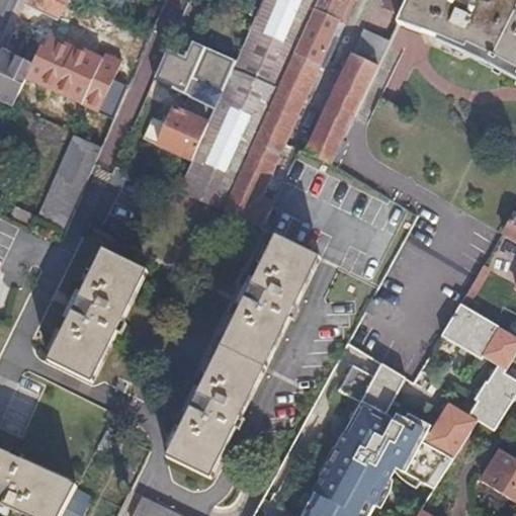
[(23,0),(22,3),(54,17),(62,0),(23,0)]
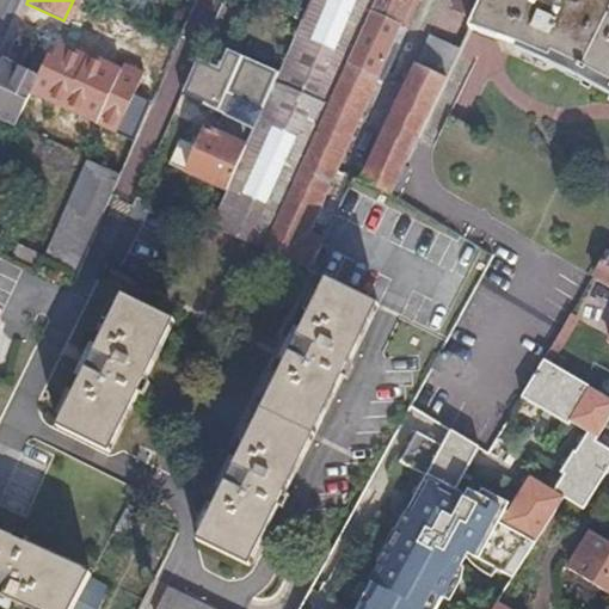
[(306,0),(276,69),(250,127),(243,143),(223,186),(207,225),(259,247),(371,0),(306,0)]
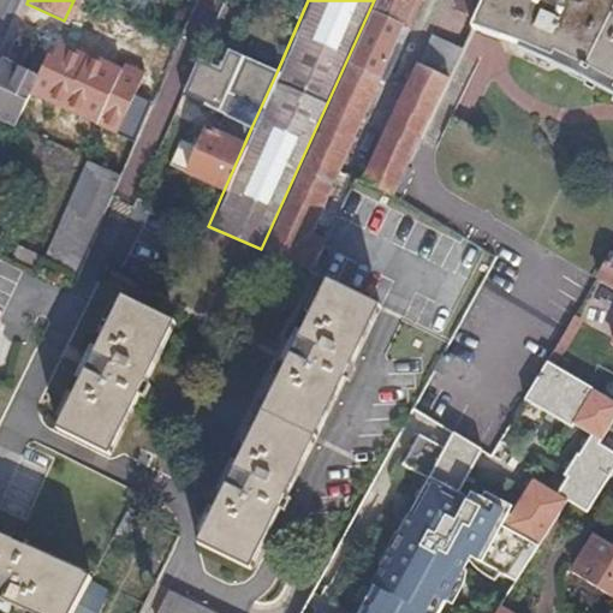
[(374,0),(261,249),(305,269),(320,242),(347,189),(353,177),(335,170),(376,78),(382,81),(388,67),(387,66),(398,43),(393,41),(400,24),(406,27),(417,0),(374,0)]
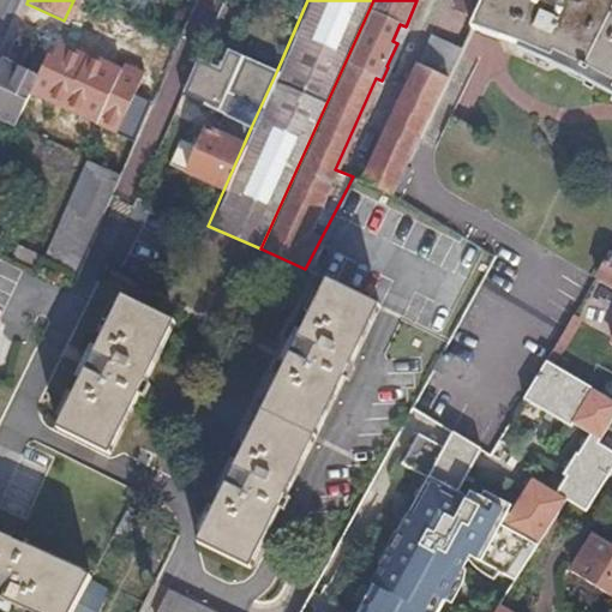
[(473,17),(480,0),(455,0),(453,7),(473,17)]
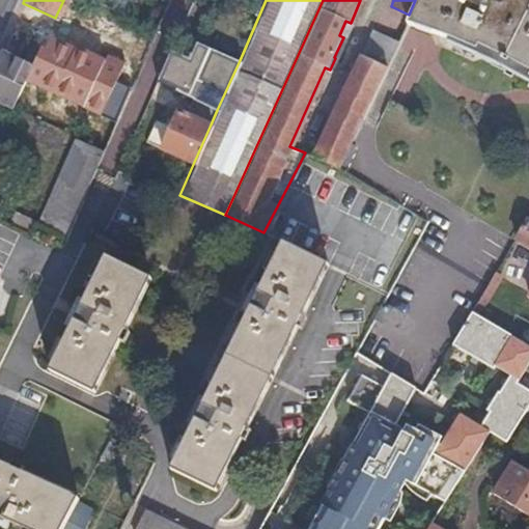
[(415,0),(409,15),(405,23),(410,25),(415,26),(428,30),(445,36),(467,45),(470,47),(483,53),(496,59),(522,72),(528,76),(528,0),(415,0)]
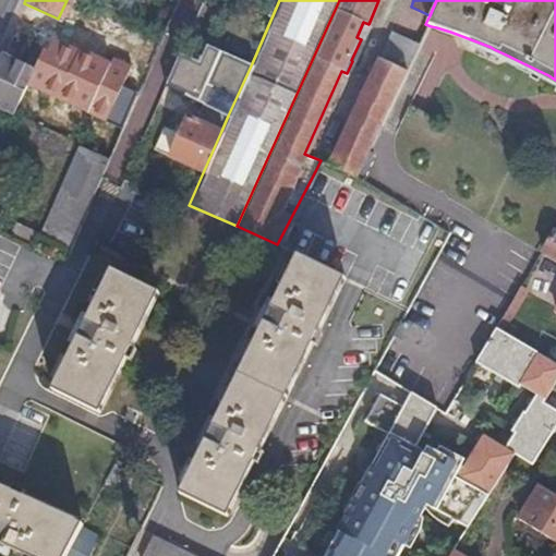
[(369,24),(363,22),(357,37),(361,39),(369,24)]
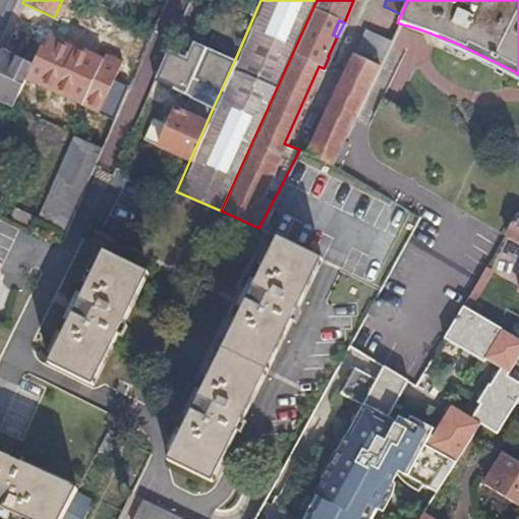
[(389,41),(389,40),(363,27),(304,152),(331,163),(389,41)]
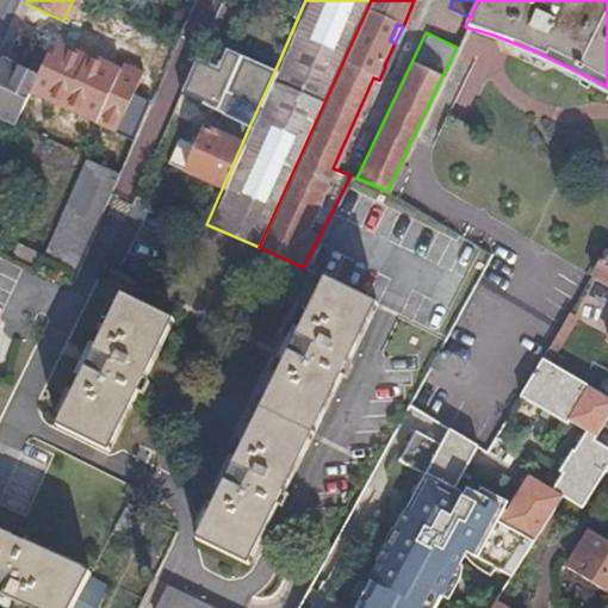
[(0,59),(0,117),(12,123),(12,122),(44,53),(28,44),(23,54),(31,57),(24,70),(16,67),(0,59)]
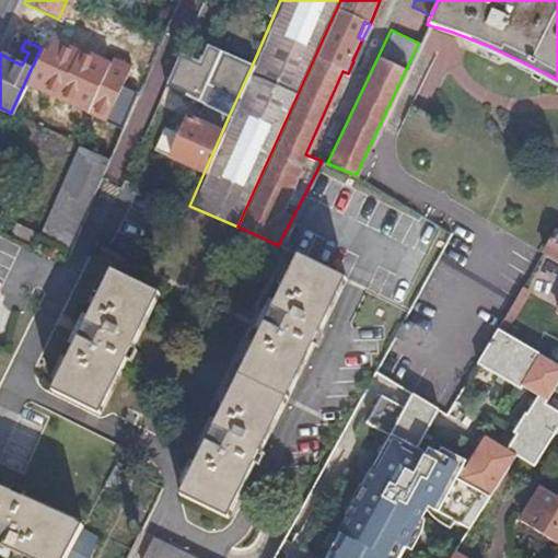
[(198,59),(177,50),(163,83),(204,103),(229,116),(253,64),(205,43),(198,59)]
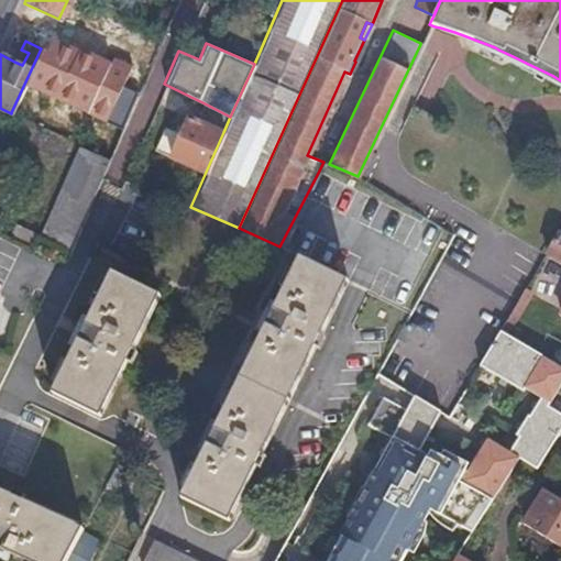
[(29,53),(21,50),(14,62),(22,65),(29,53)]
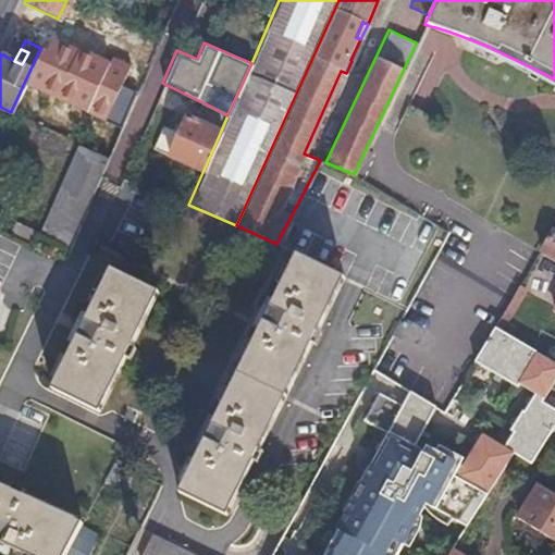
[(410,94),(421,101),(442,68),(430,61),(410,94)]
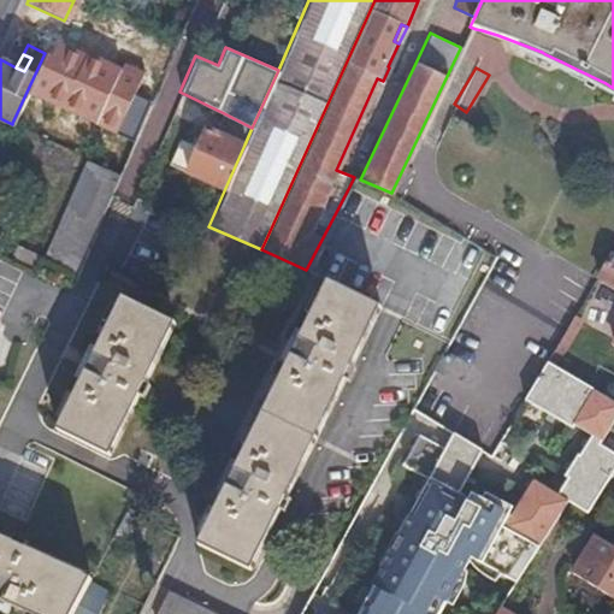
[(224,113),(216,131),(244,145),(252,128),(224,113)]
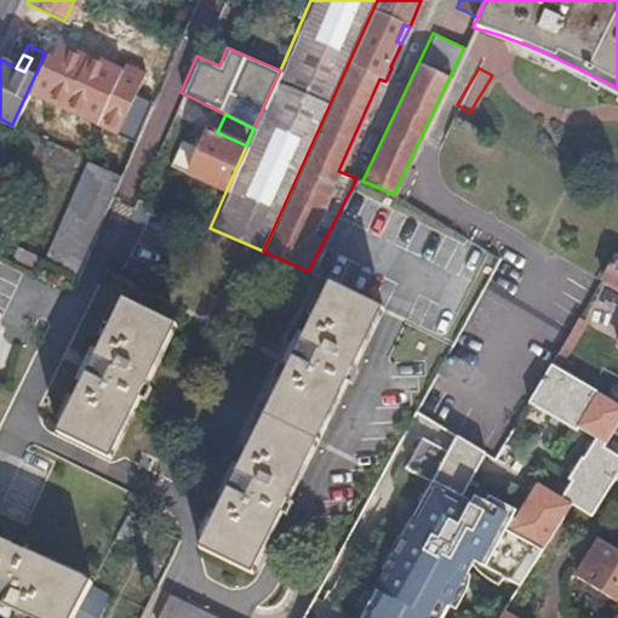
[(188,172),(227,189),(246,146),(217,132),(207,127),(188,172)]
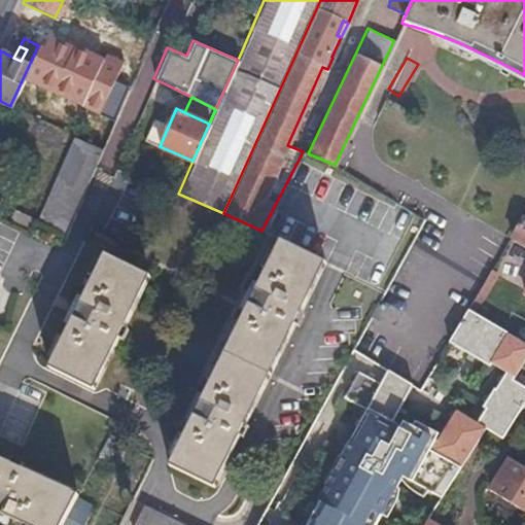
[(74,136),(36,219),(63,232),(101,148),(74,136)]
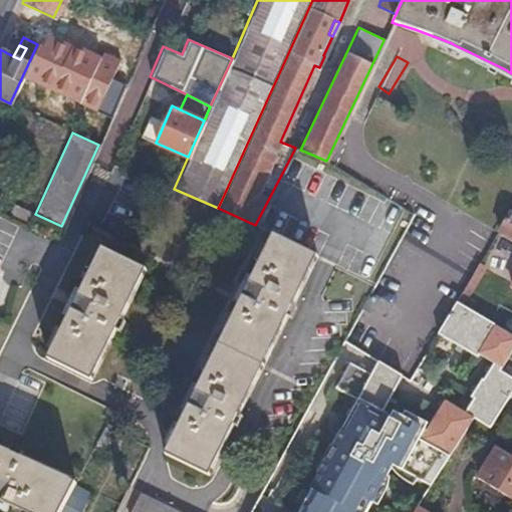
[(497,231),(501,224),(510,209),(511,204),(511,194),(492,228),(497,231)]
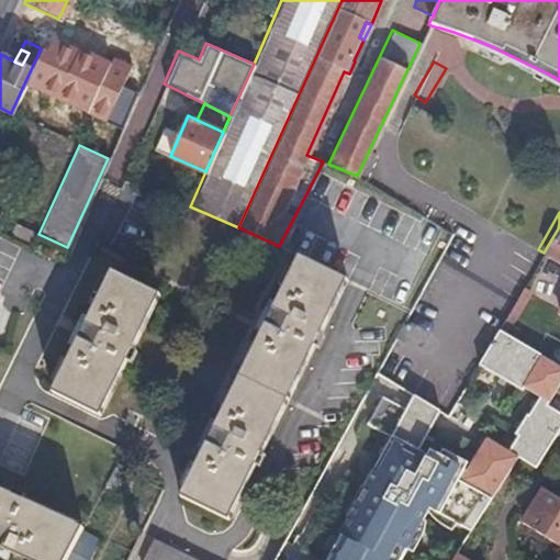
[(13,221),(7,234),(28,244),(33,231),(13,221)]
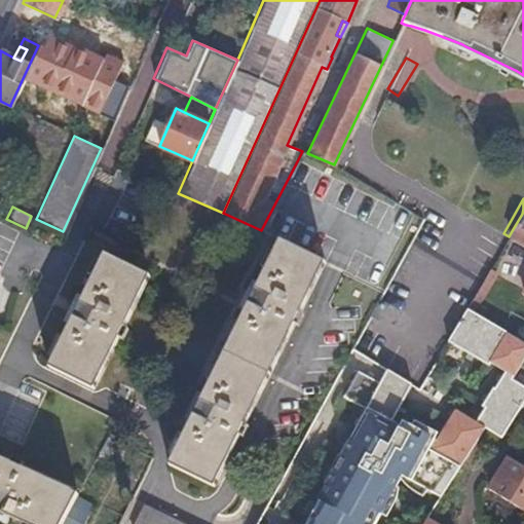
[(510,235),(523,242),(523,287),(522,291),(523,291),(523,215),(522,214),(510,235)]
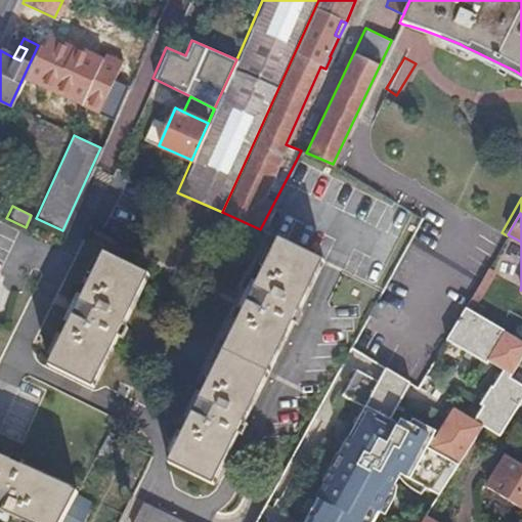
[(321,261),(277,238),(166,461),(211,483),(228,446),(321,261)]
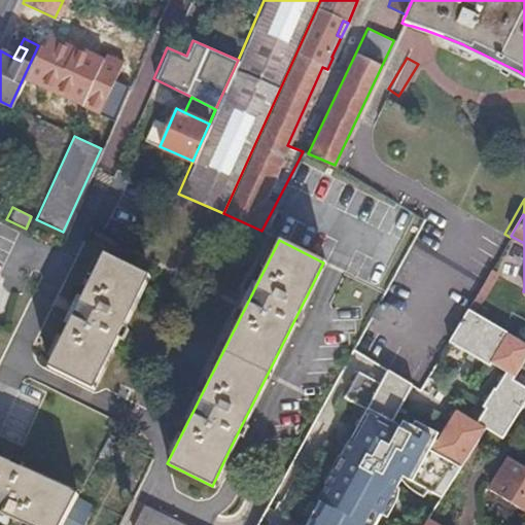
[(148,273),(103,250),(46,366),(92,388),(148,273)]
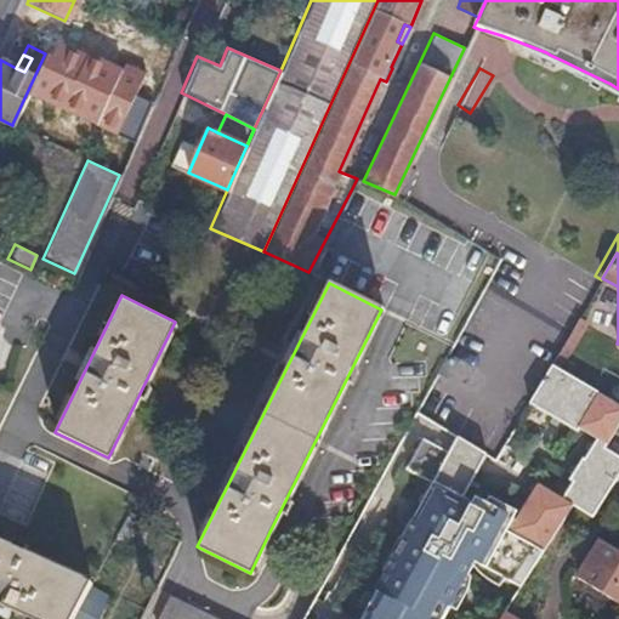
[(555,357),(551,362),(603,395),(606,388),(555,357)]
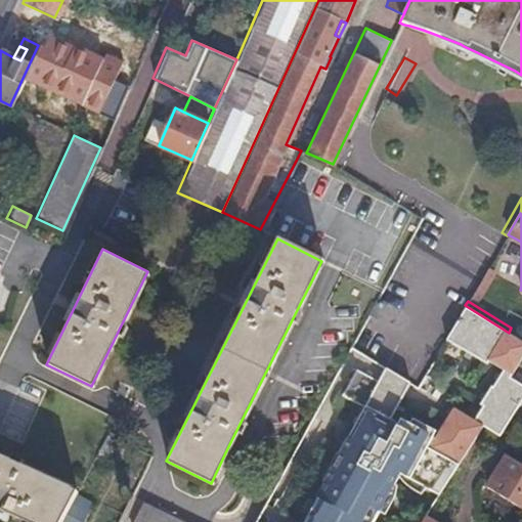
[(521,340),(509,333),(465,305),(445,339),(485,363),(487,360),(502,370),(491,388),(489,387),(478,404),(481,406),(471,421),(451,407),(433,437),(398,419),(396,424),(388,419),(400,396),(407,382),(384,367),(377,381),(354,368),(340,394),(362,406),(314,496),(315,497),(302,521),(372,521),(398,473),(437,493),(479,426),(497,438),(521,397),(521,386),(507,377),(521,352),(521,340)]
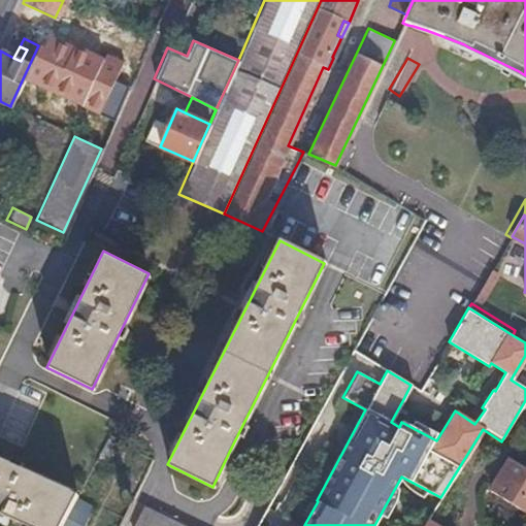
[(0,513),(28,525),(58,525),(74,492),(70,491),(71,489),(0,457),(0,513)]
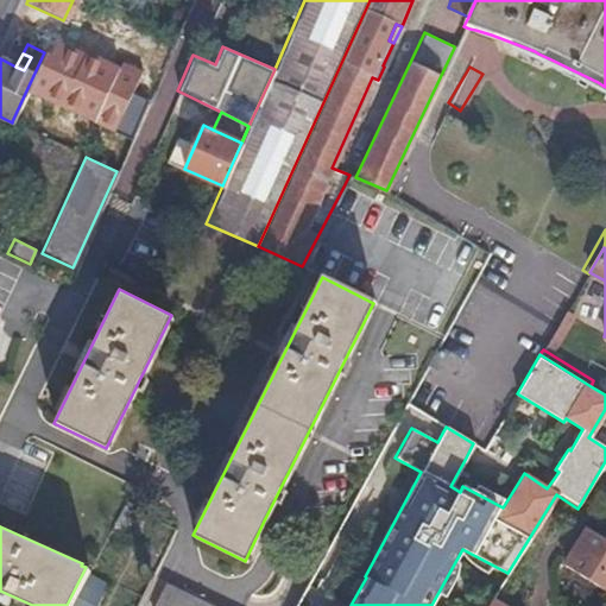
[(573,573),(594,535),(586,530),(563,567),(573,573)]
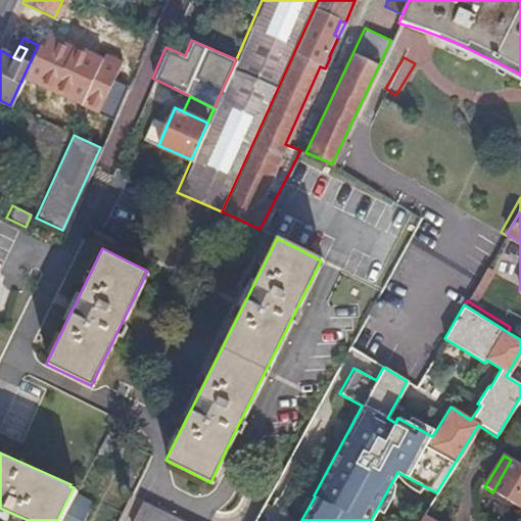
[(520,509),(520,466),(511,460),(492,492),(520,509)]
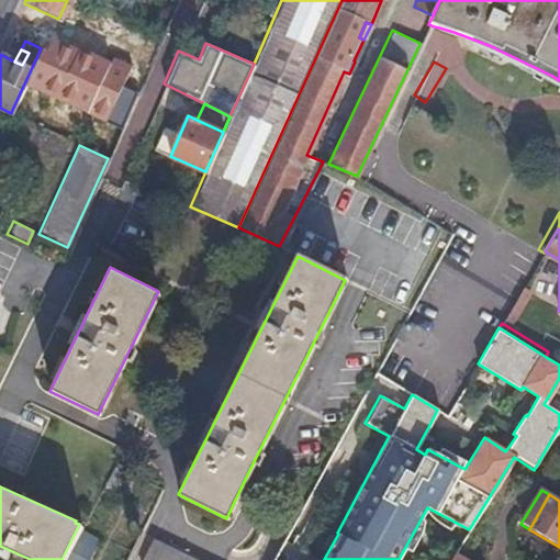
[(140,557),(146,559),(200,559),(150,535),(140,557)]
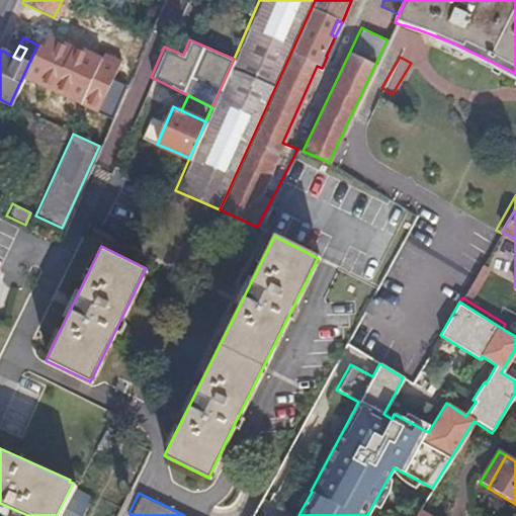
[(72,515),(76,510),(65,504),(58,515),(72,515)]
